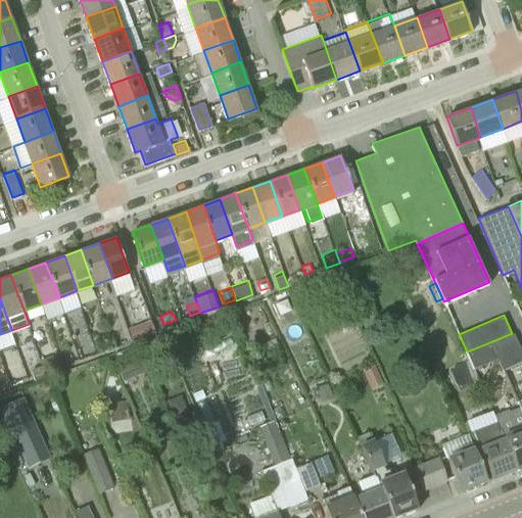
[(129,324),(133,337),(148,331),(143,319),(129,324)]
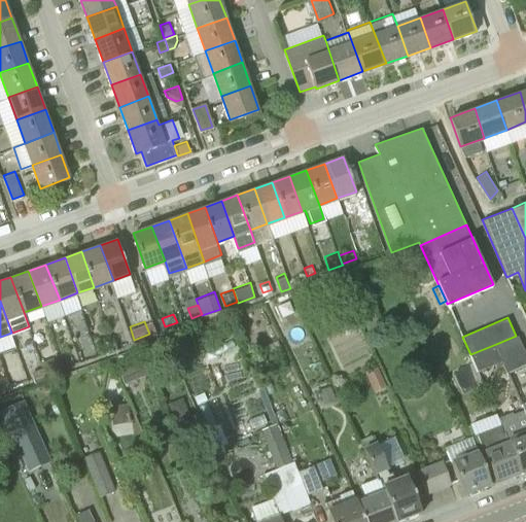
[(525,350),(519,335),(516,336),(496,344),(501,359),(506,372),(525,362),(525,350)]
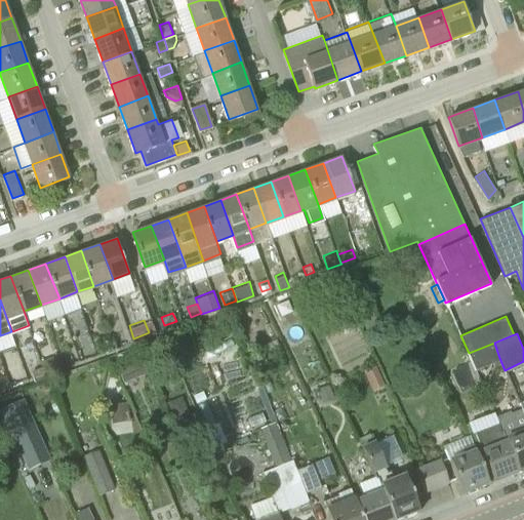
[(499,358),(494,343),(469,353),(476,369),(499,358)]
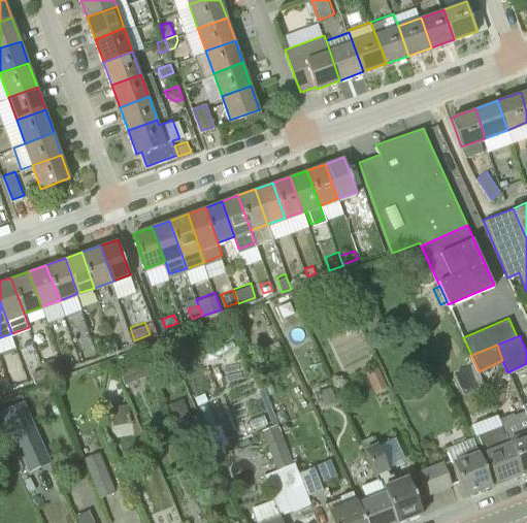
[(143,360),(120,369),(125,382),(149,372),(143,360)]
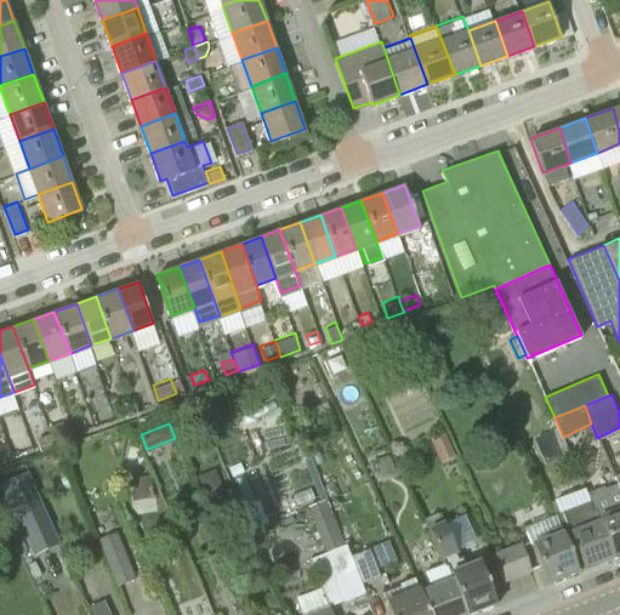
[(51,430),(53,438),(66,433),(63,426),(51,430)]
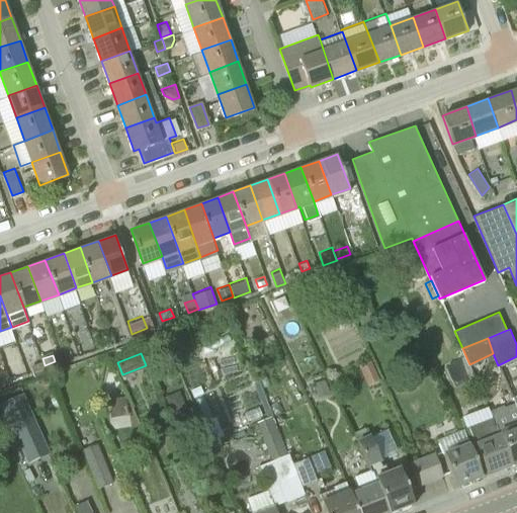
[(365,368),(373,364),(370,357),(358,363),(361,368),(365,368)]
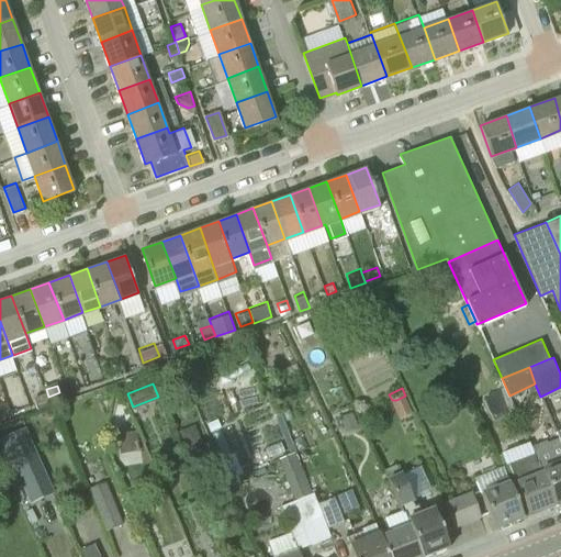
[(48,397),(46,389),(34,393),(36,401),(48,397)]
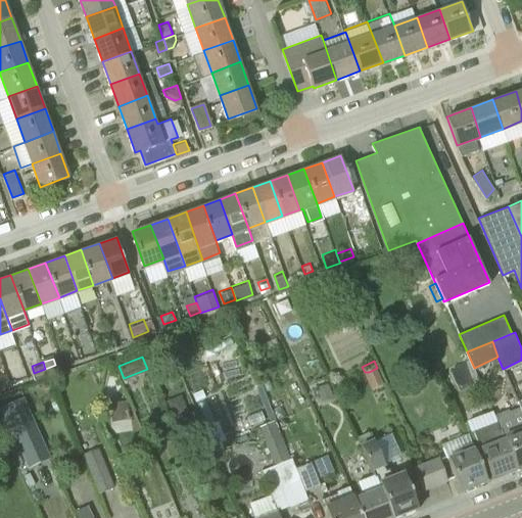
[(0,383),(10,380),(6,369),(0,371),(0,372),(0,383)]
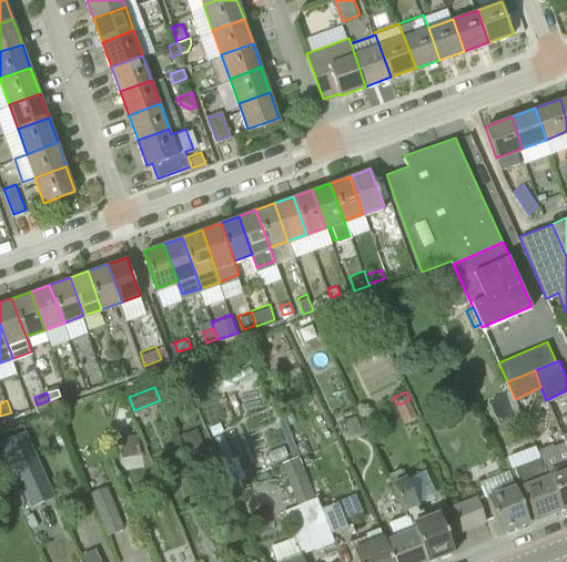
[(362,428),(355,412),(342,418),(348,433),(362,428)]
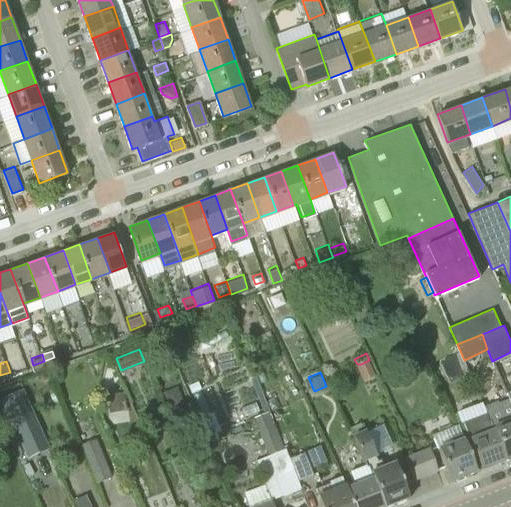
[(170,390),(178,407),(192,400),(184,383),(170,390)]
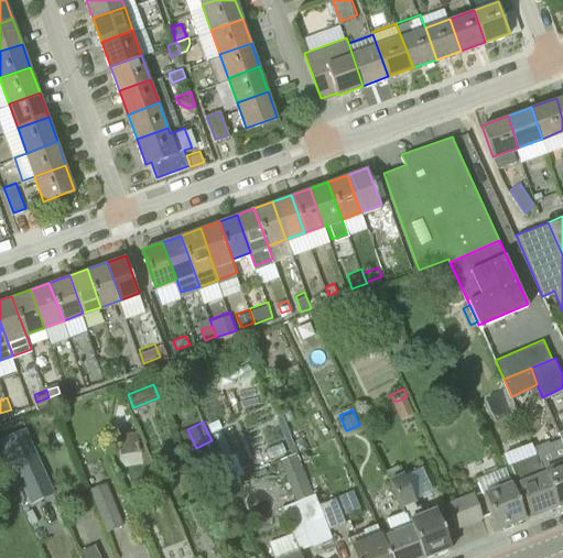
[(0,437),(0,439),(10,463),(13,462),(31,501),(55,490),(25,426),(0,437)]
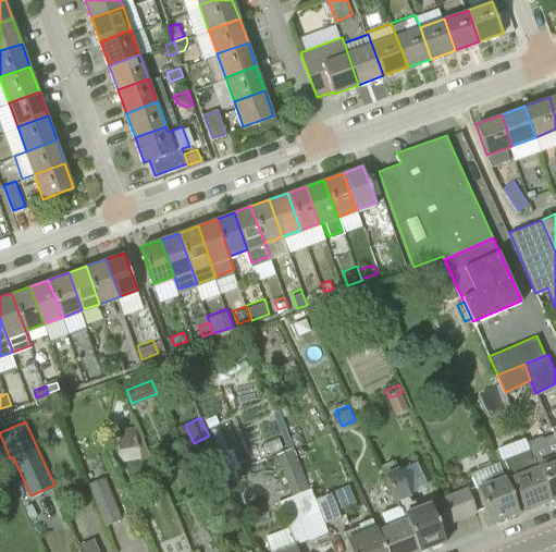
[(115,427),(119,446),(138,443),(135,425),(115,427)]
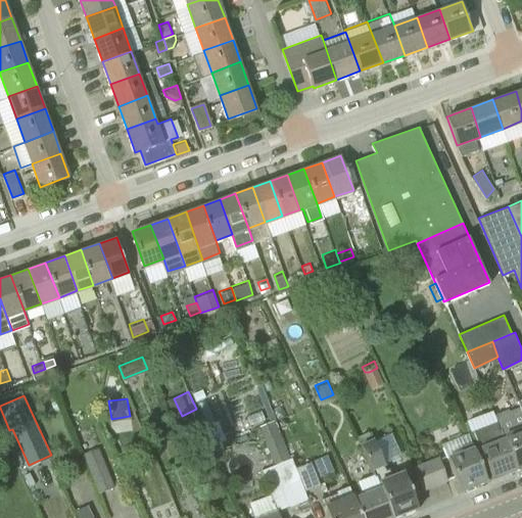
[(521,412),(519,405),(509,409),(508,407),(494,412),(501,426),(517,468),(521,466),(521,412)]
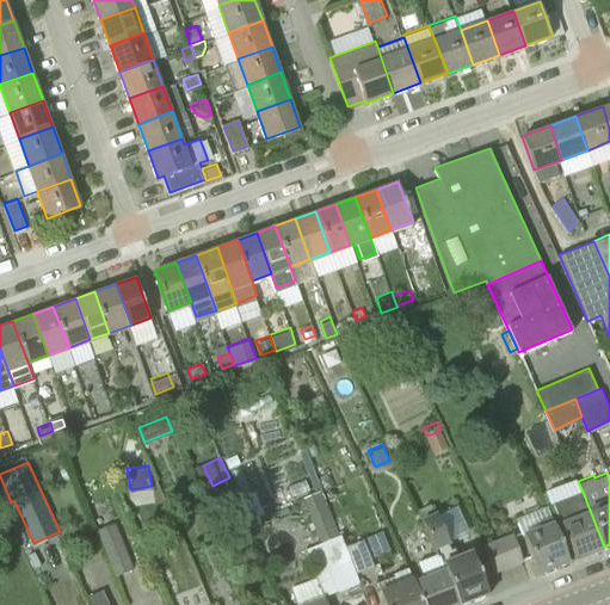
[(355,559),(347,542),(345,543),(322,487),(305,494),(322,538),(319,539),(331,568),(355,559)]
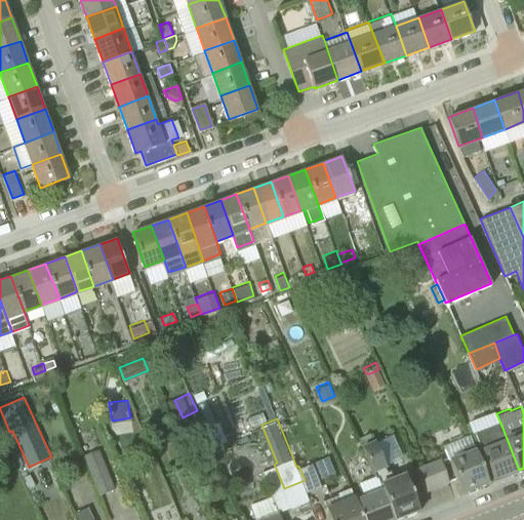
[(519,470),(502,428),(478,437),(482,449),(494,480),(519,470)]
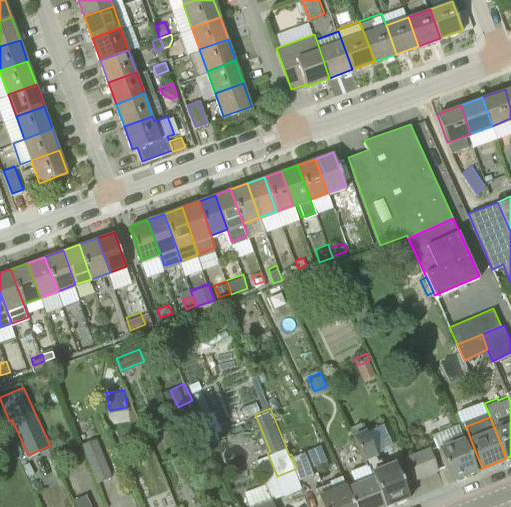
[(369,464),(375,478),(385,506),(396,502),(399,503),(404,501),(405,498),(409,497),(395,462),(384,466),(381,458),(377,459),(375,455),(377,454),(365,429),(353,435),(367,465),(369,464)]
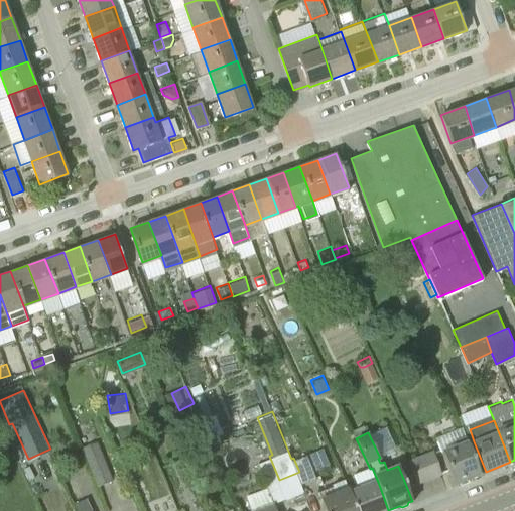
[(460,483),(469,480),(469,479),(481,474),(466,436),(455,440),(457,445),(441,452),(455,484),(459,483),(460,483)]
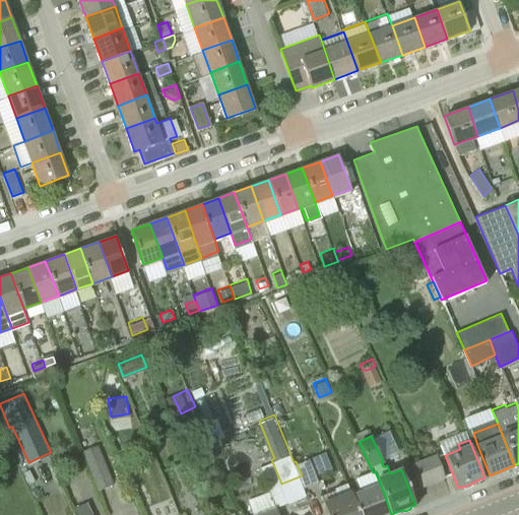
[(99,487),(114,481),(99,442),(83,448),(99,487)]
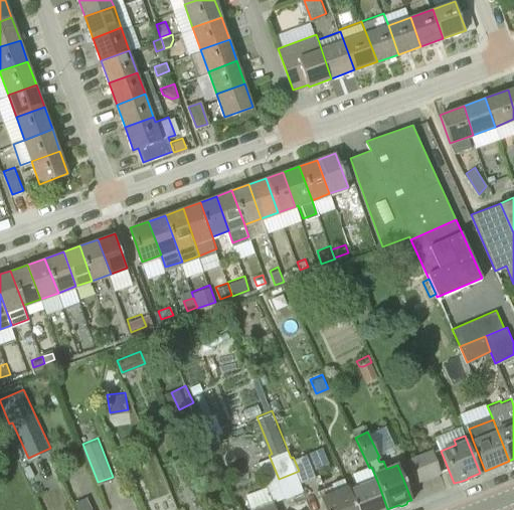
[(432,450),(420,454),(430,475),(441,471),(432,450)]
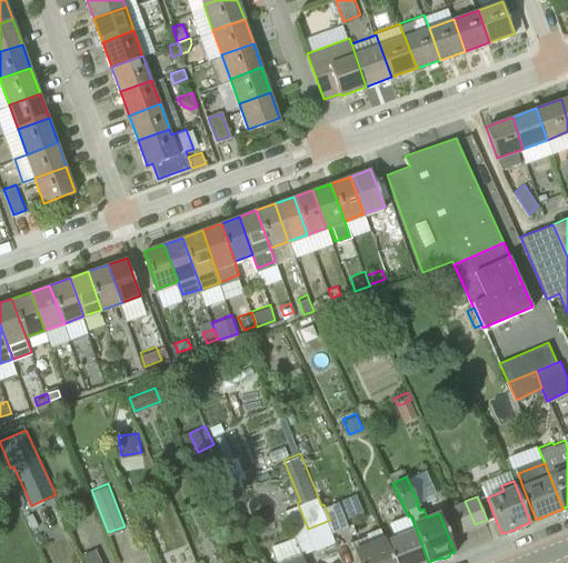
[(324,504),(330,520),(335,530),(349,524),(338,498),(324,504)]
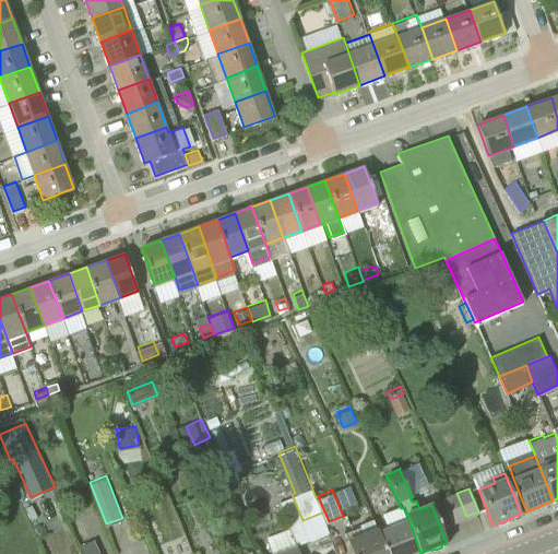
[(466,516),(456,493),(442,499),(451,522),(466,516)]
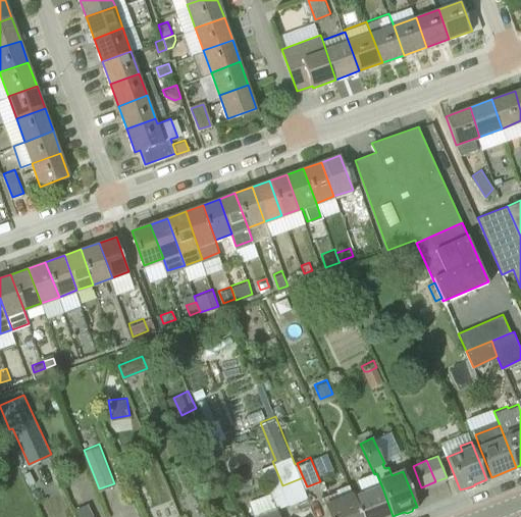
[(391,516),(393,516),(382,487),(365,494),(363,489),(354,493),(362,516),(391,516)]
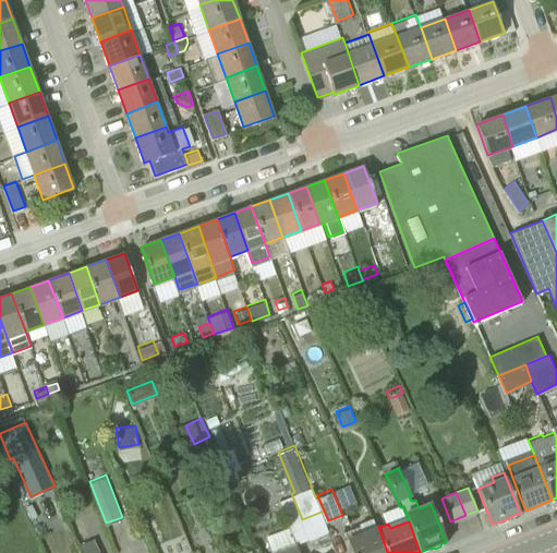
[(273,551),(295,542),(289,526),(266,535),(273,551)]
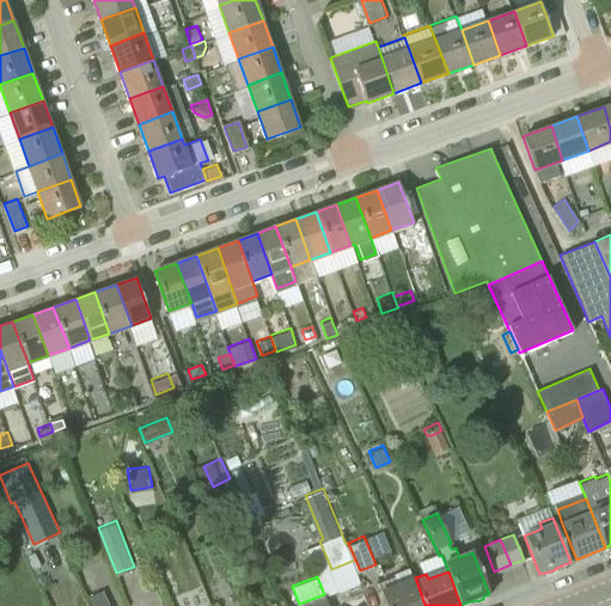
[(425,605),(415,577),(413,579),(414,580),(398,586),(398,582),(380,589),(386,605),(425,605)]
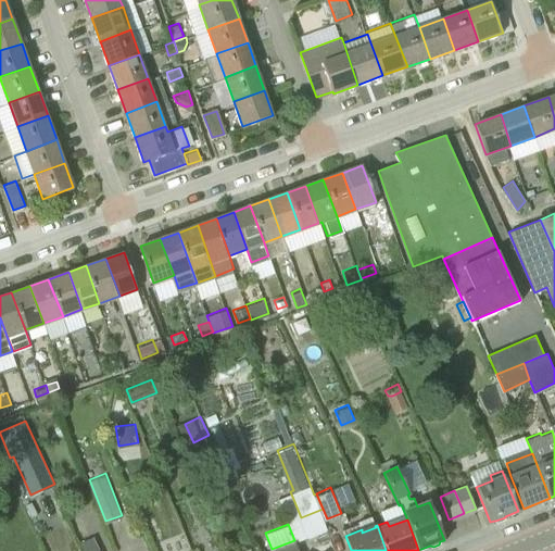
[(86,550),(88,550),(98,547),(92,535),(82,539),(86,550)]
